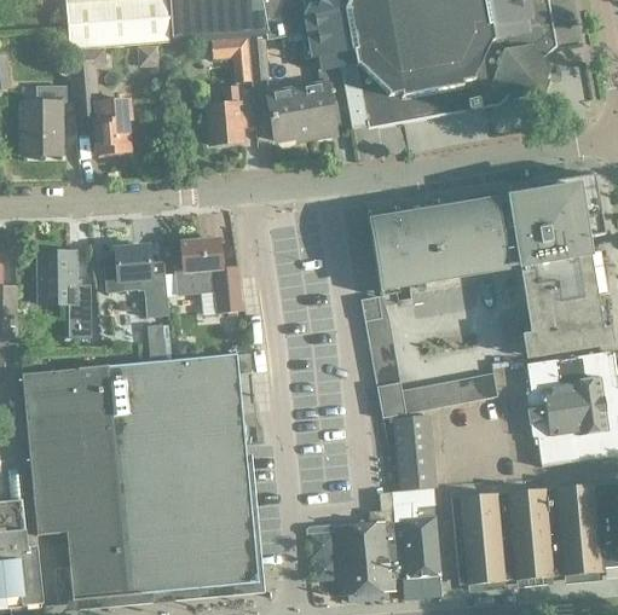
[(67,0),(71,48),(241,36),(237,0),(67,0)]
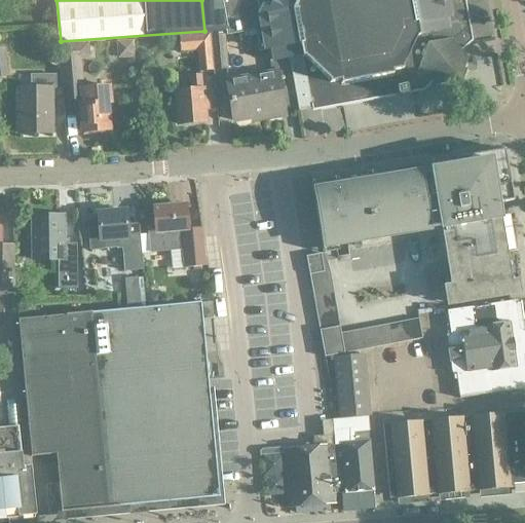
[(290,60),(297,102),(298,107),(397,88),(398,94),(407,92),(406,88),(459,77),(471,54),(463,46),(473,39),(464,29),(470,25),(464,0),(209,0),(211,20),(223,19),(224,33),(253,28),(257,50),(268,47),(271,63),(290,60)]
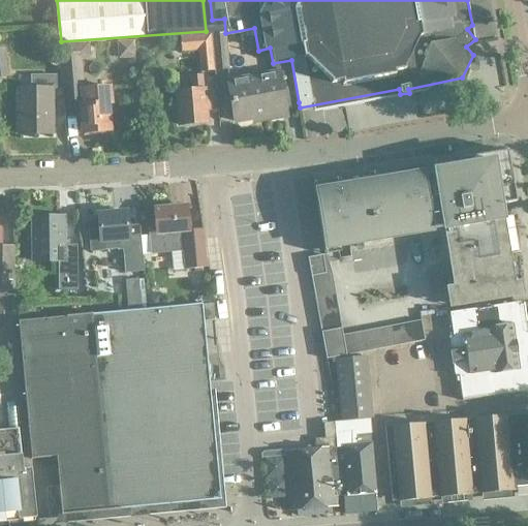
[(212,20),(213,27),(217,67),(228,66),(225,33),(224,19),(212,20)]
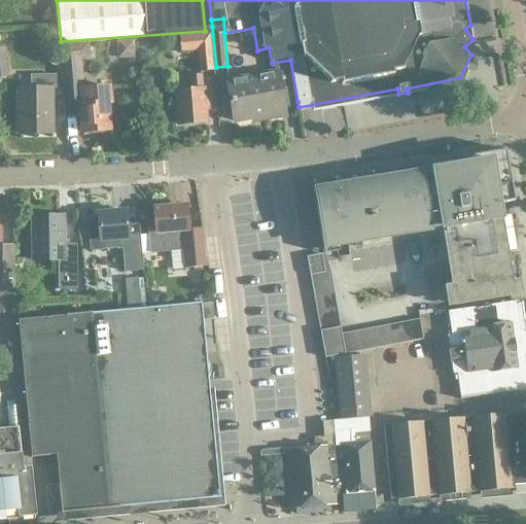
[(210,32),(178,35),(180,49),(198,48),(200,69),(213,68),(210,32)]
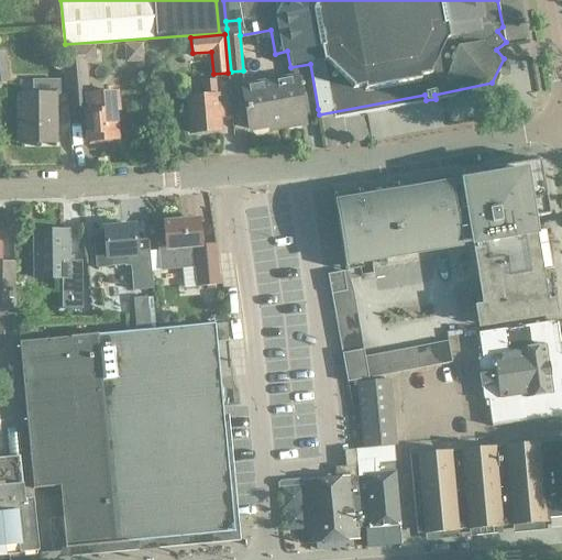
[(118,139),(116,108),(118,108),(117,88),(90,90),(87,58),(97,58),(96,44),(64,47),(63,54),(68,106),(88,105),(89,110),(86,111),(88,141),(102,140),(102,142),(114,141),(113,139),(118,139)]
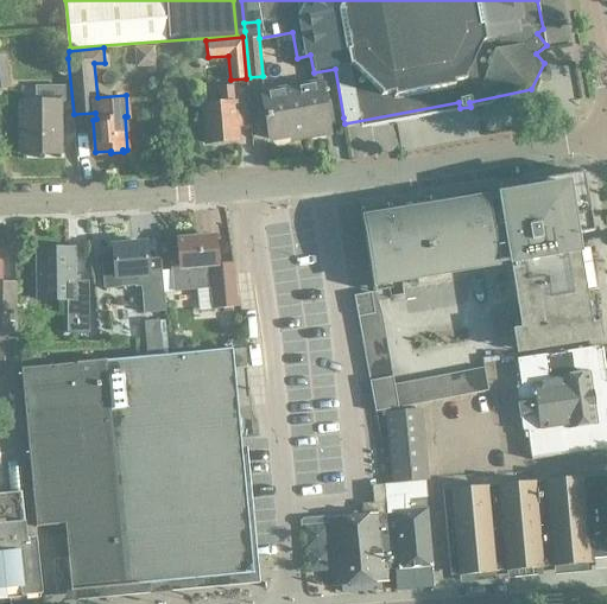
[(263,91),(271,137),(292,133),(291,128),(307,126),(307,129),(328,126),(327,121),(343,118),(335,69),(314,72),(316,82),(263,91)]
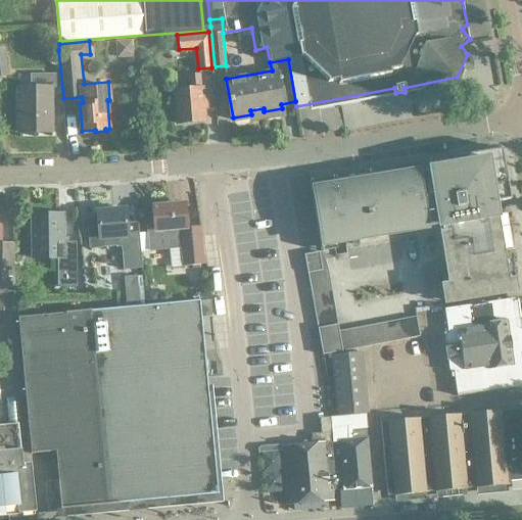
[(31,73),(31,85),(19,85),(19,130),(51,130),(51,86),(56,86),(56,72),(31,73)]
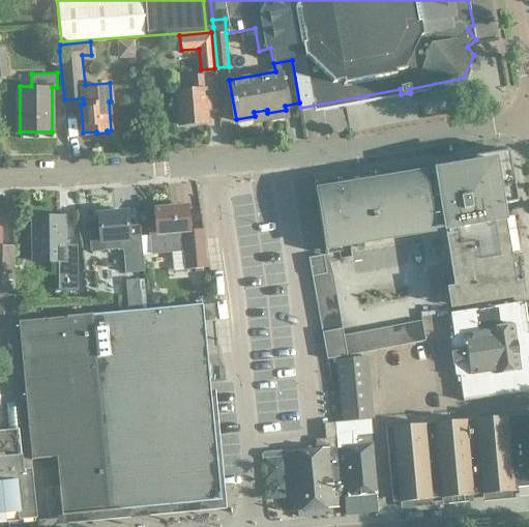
[(204,88),(203,88),(202,72),(193,74),(194,89),(178,90),(180,124),(207,121),(204,88)]
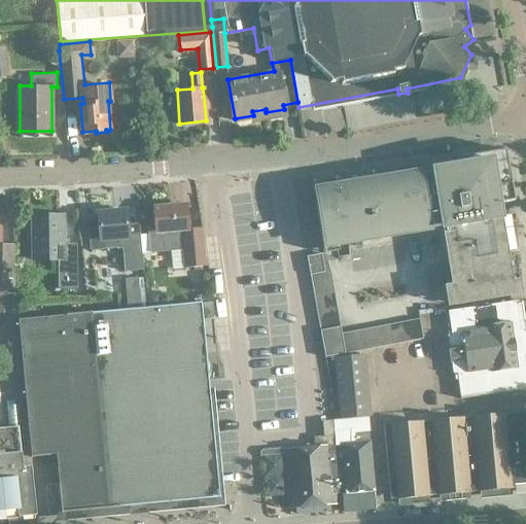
[(313,179),(324,251),(340,248),(339,242),(443,224),(453,286),(448,288),(450,302),(449,302),(449,304),(521,291),(521,289),(519,290),(520,279),(519,279),(515,211),(499,214),(497,202),(515,199),(505,148),(313,179)]
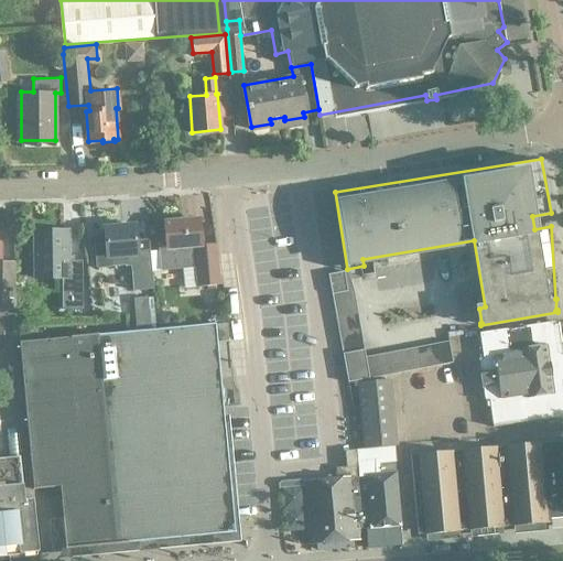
[(159,246),(161,269),(196,266),(197,284),(220,282),(217,241),(202,244),(201,219),(165,223),(168,245),(159,246)]
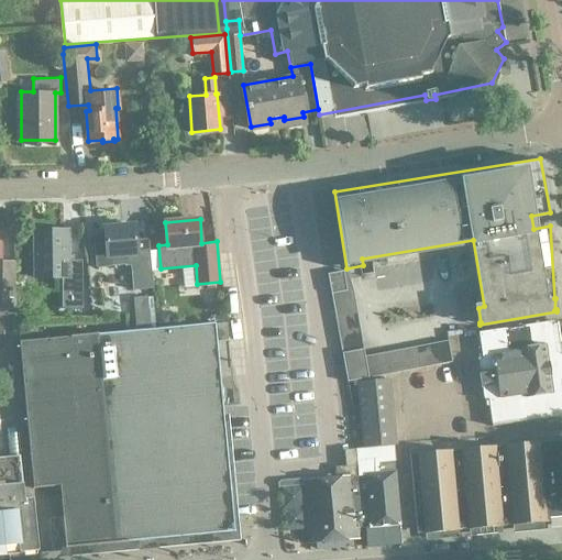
[(152,270),(151,249),(150,250),(149,237),(136,238),(135,224),(106,228),(106,234),(95,235),(98,266),(112,265),(112,256),(123,255),(124,265),(130,264),(131,275),(133,275),(134,287),(153,285),(152,270)]
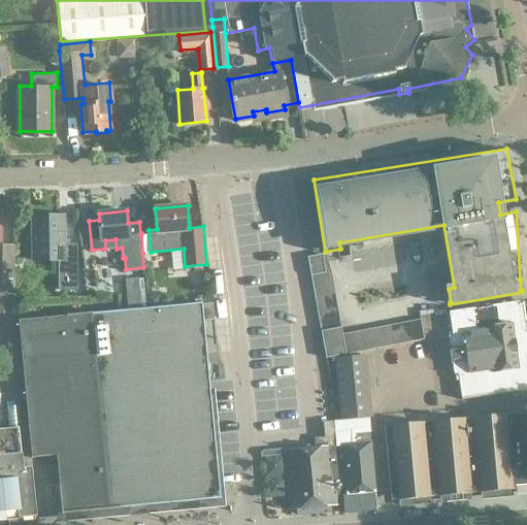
[(39,260),(68,260),(68,238),(64,238),(64,215),(34,215),(34,239),(39,239),(39,260)]
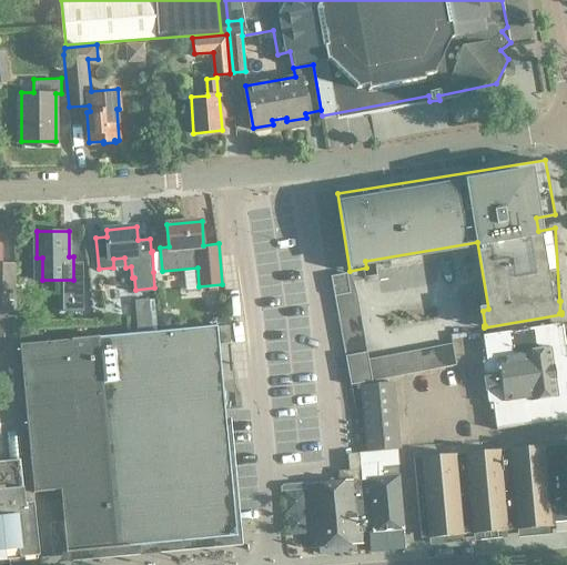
[(16,263),(1,263),(0,244),(0,243),(0,310),(16,310),(16,263)]
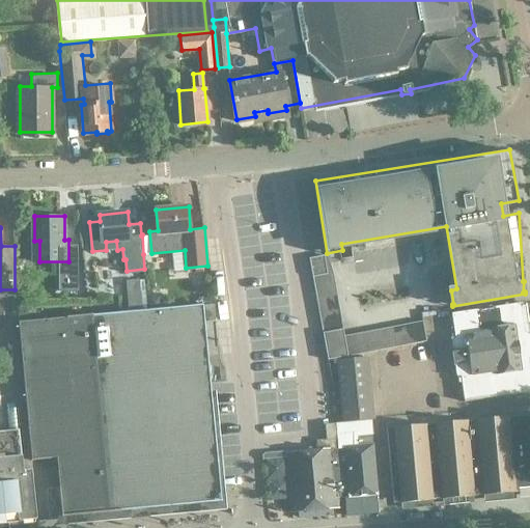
[(324,253),(309,256),(313,275),(328,272),(324,253)]
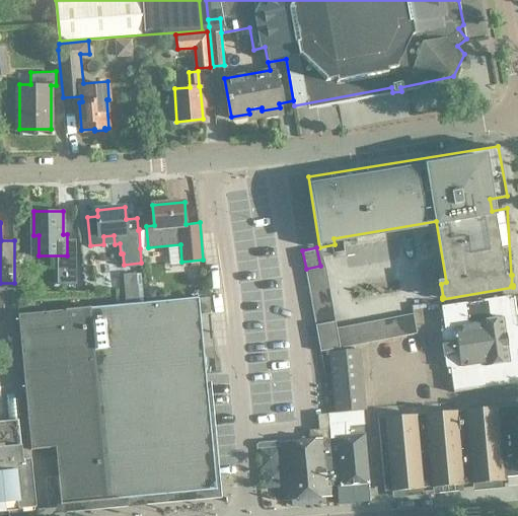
[(320,266),(306,269),(307,277),(322,275),(320,266)]
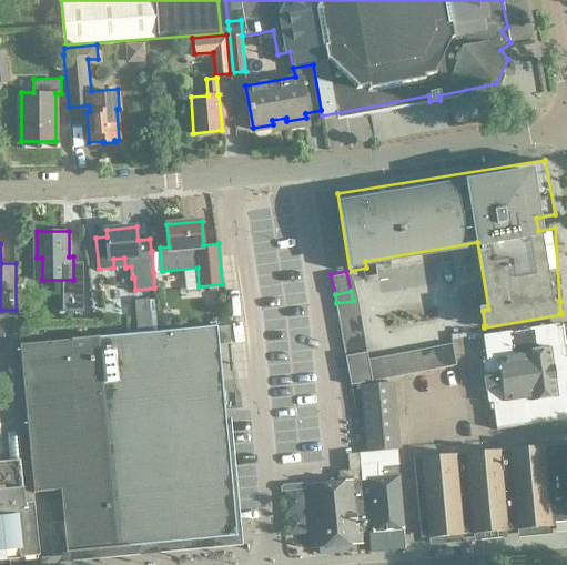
[(137,314),(138,331),(152,330),(151,313),(137,314)]
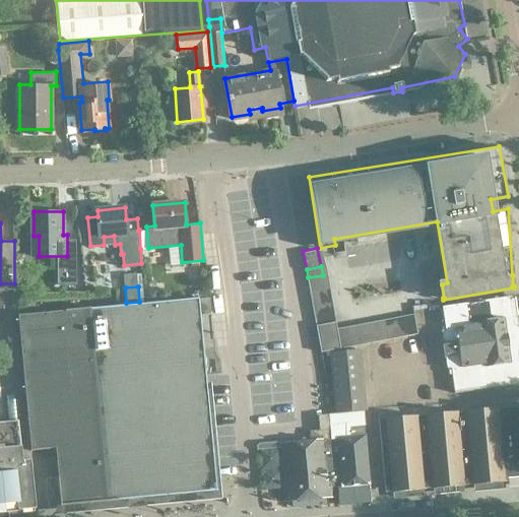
[(209,296),(90,308),(89,305),(16,312),(30,448),(55,446),(60,504),(118,498),(118,497),(212,488),(195,313),(210,312),(209,296)]
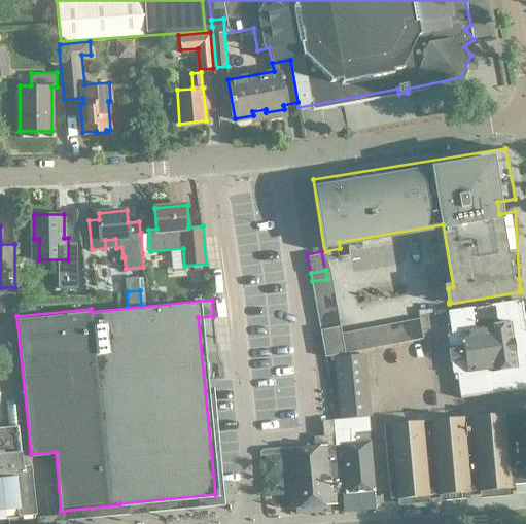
[(451,329),(523,317),(522,311),(525,308),(525,301),(513,303),(513,300),(448,309),(451,329)]
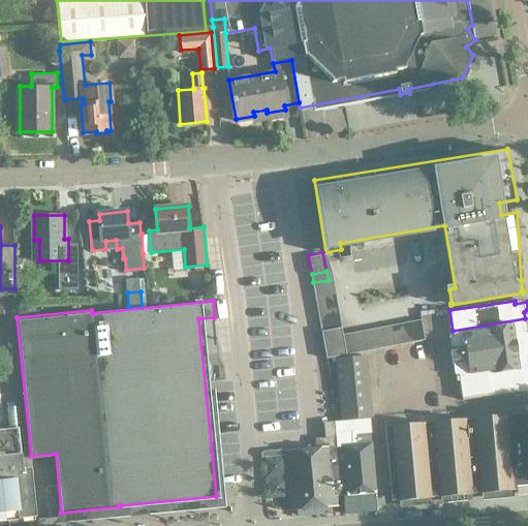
[(449,347),(451,353),(527,340),(527,328),(525,318),(453,331),(454,334),(449,335),(451,346),(449,347)]
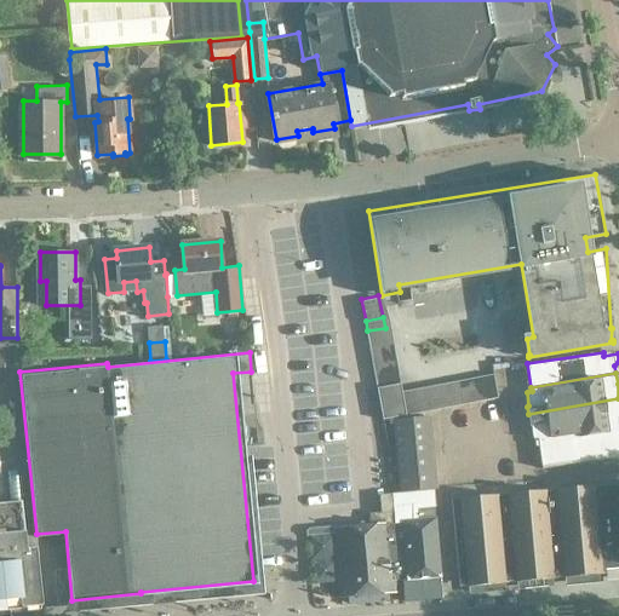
[(406,413),(401,381),(377,386),(383,418),(406,413)]
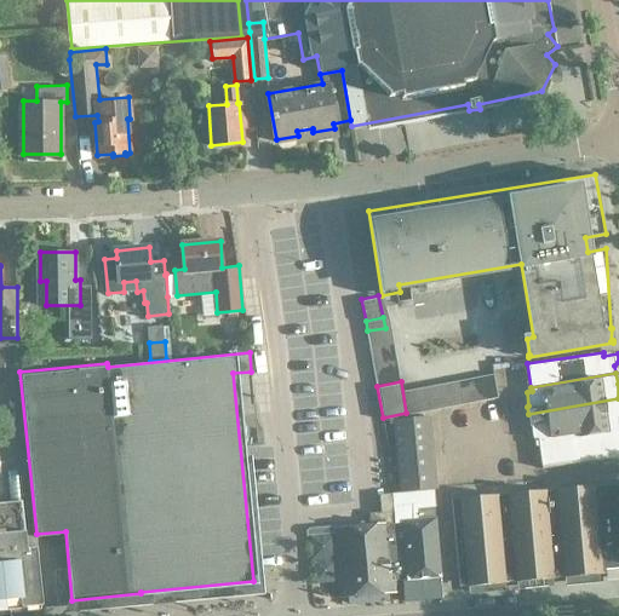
[(534,438),(538,437),(618,424),(618,398),(528,414),(529,421),(531,420),(534,438)]
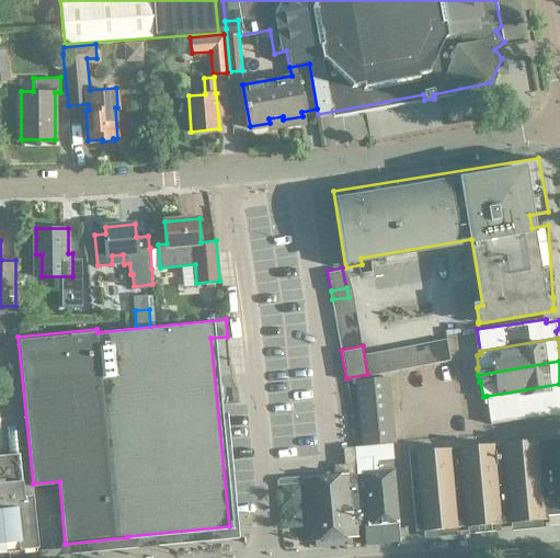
[(363,444),(390,442),(384,376),(356,378),(363,444)]
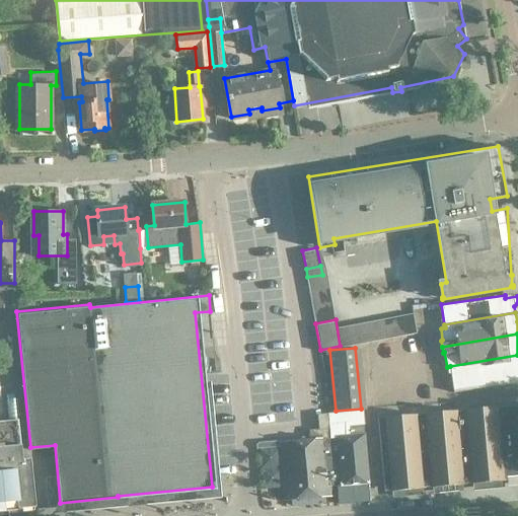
[(517,355),(450,366),(454,391),(517,381),(516,379),(517,379),(517,355)]
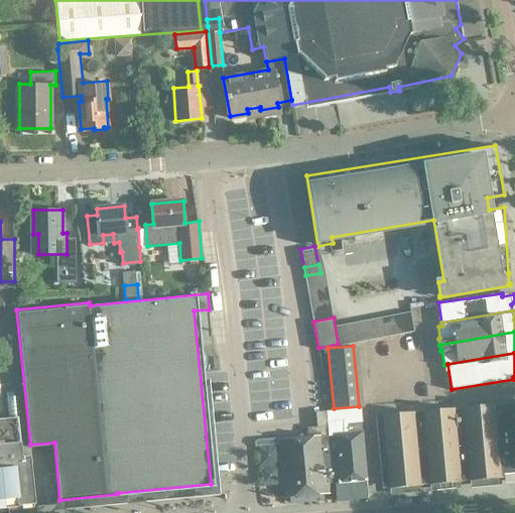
[(514,402),(498,404),(504,472),(514,470),(514,402)]
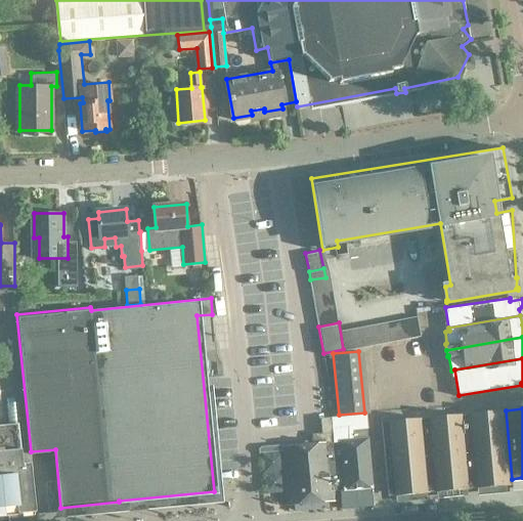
[(512,482),(512,479),(506,410),(506,409),(464,414),(471,486),(512,482)]
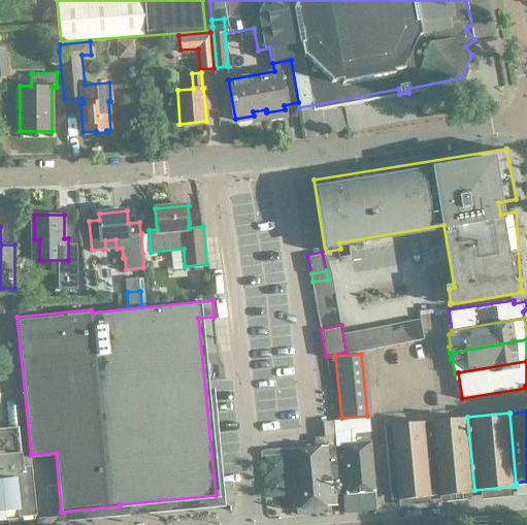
[(374,489),(369,430),(370,429),(369,417),(335,419),(342,492),(374,489)]
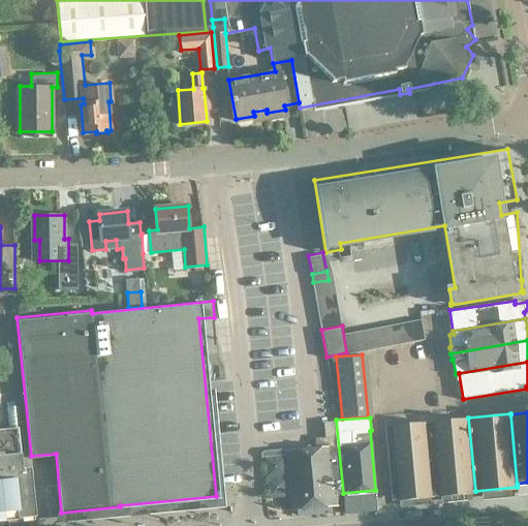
[(468,418),(428,422),(434,494),(475,491),(468,418)]
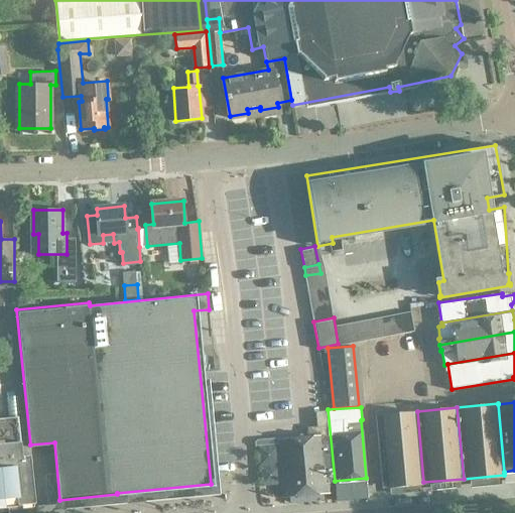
[(328,433),(324,434),(278,438),(284,496),(330,491),(329,482),(335,481),(328,409),(315,410),(316,425),(328,424),(328,433)]
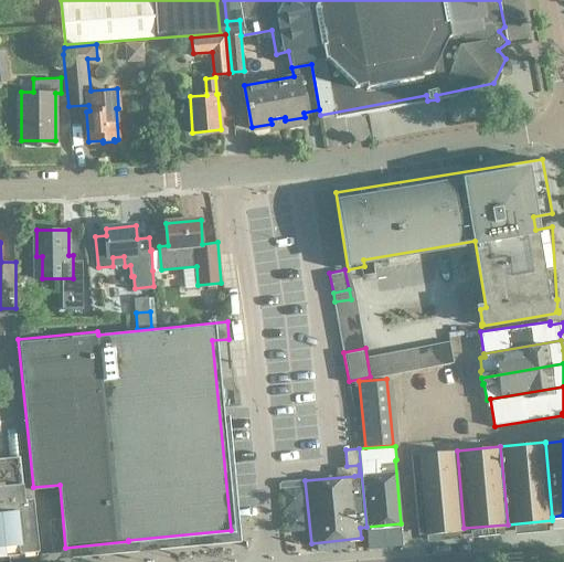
[(419,532),(464,528),(457,451),(412,455),(419,532)]
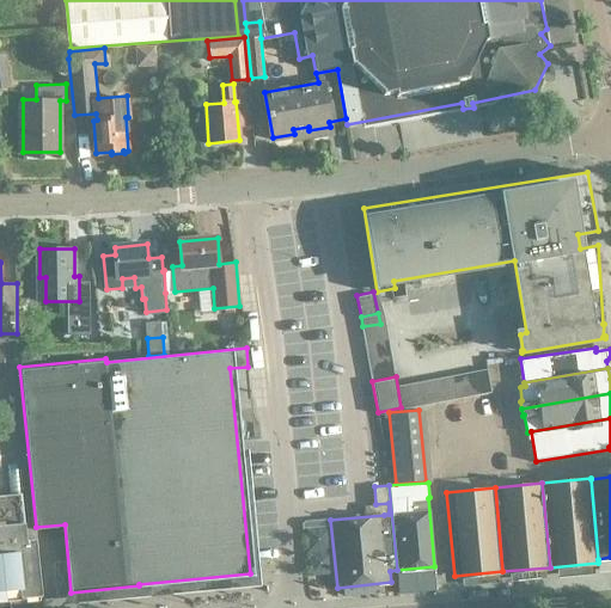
[(24,491),(0,492),(0,600),(24,597),(24,596),(44,594),(38,538),(29,538),(24,491)]
